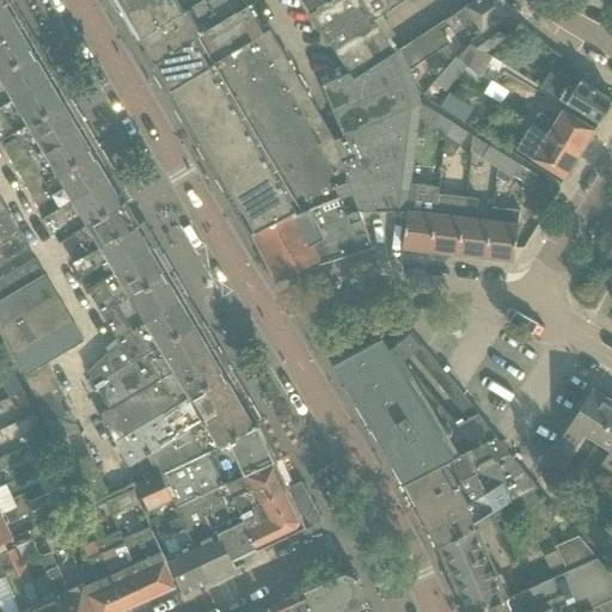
[(118,0),(127,14),(151,0),(118,0)]
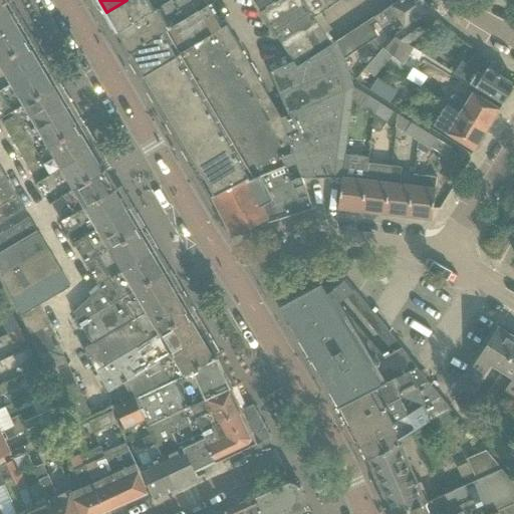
[(126,0),(106,12),(118,32),(171,0),(126,0)]
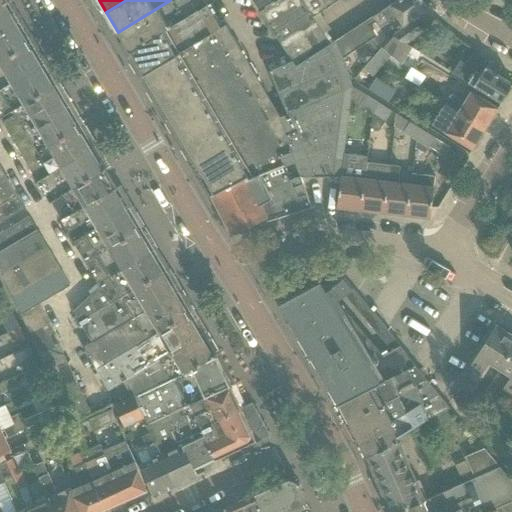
[(170,0),(118,32),(130,51),(207,5),(203,0),(170,0)]
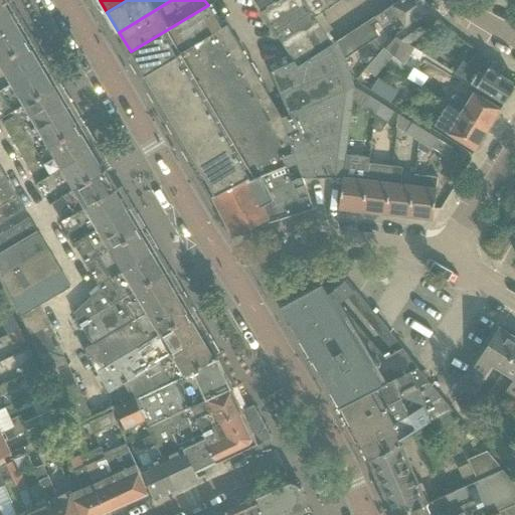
[(254,0),(297,64),(396,0),(254,0)]
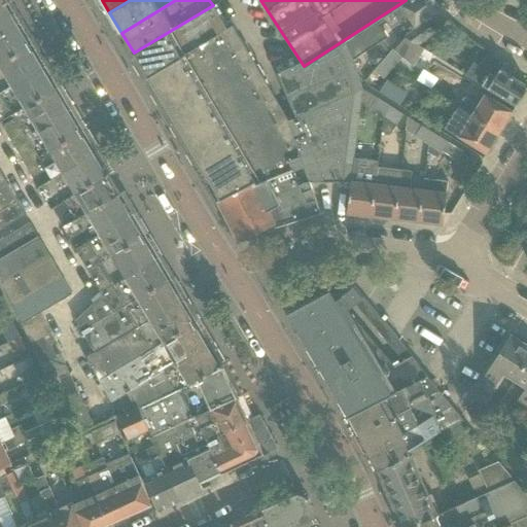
[(409,0),(345,42),(353,60),(387,38),(380,28),(386,23),(391,30),(409,18),(415,26),(441,9),(433,0),(409,0)]
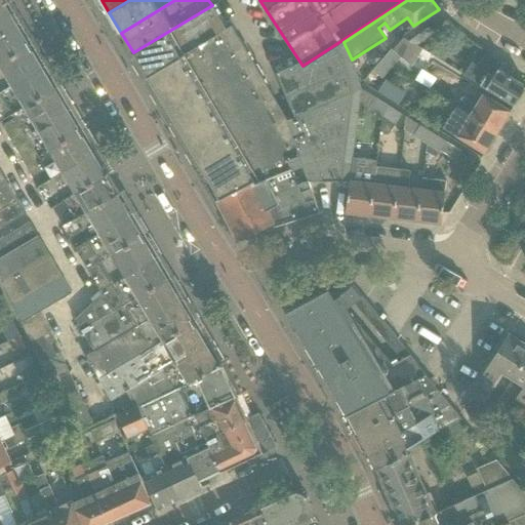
[(0,34),(19,23),(7,2),(7,1),(0,6),(0,34)]
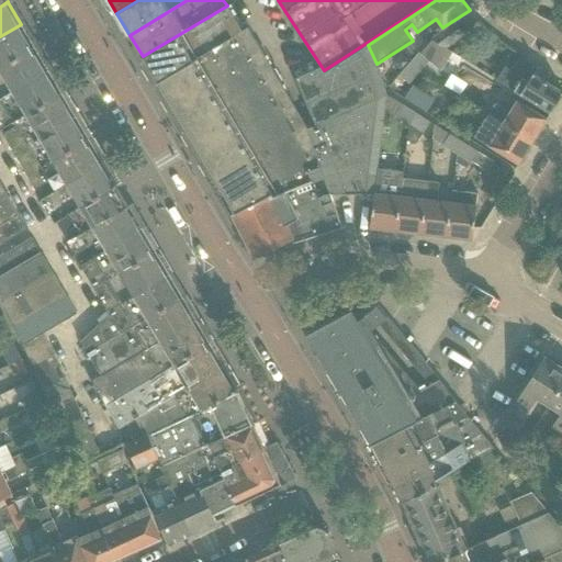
[(143,56),(157,81),(243,31),(227,6),(143,56)]
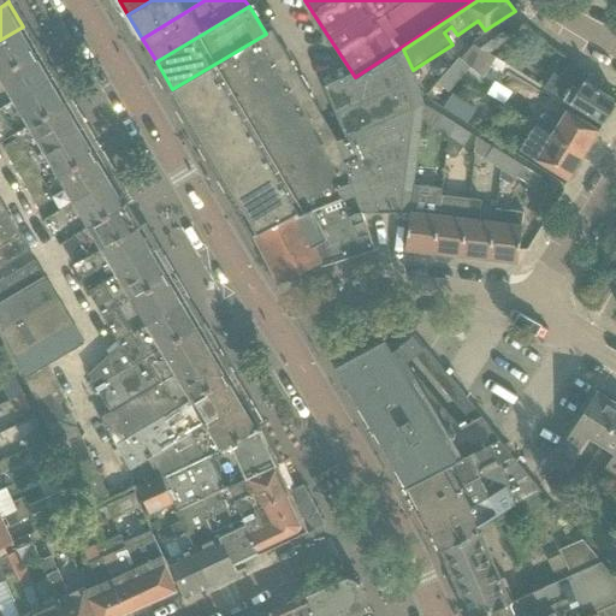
[(473,45),(487,53),(508,37),(498,24),(471,42),(473,45)]
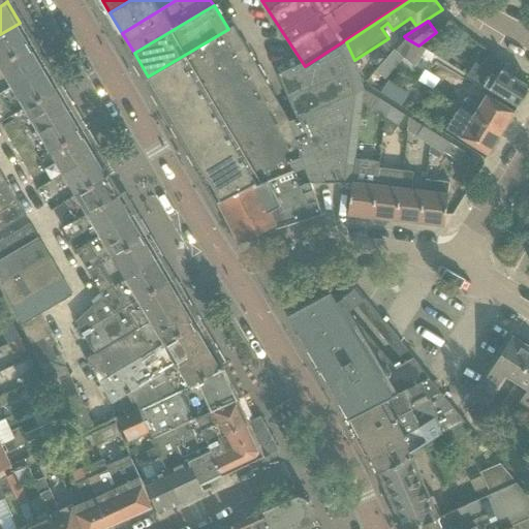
[(0,63),(32,44),(20,23),(0,34),(0,63)]
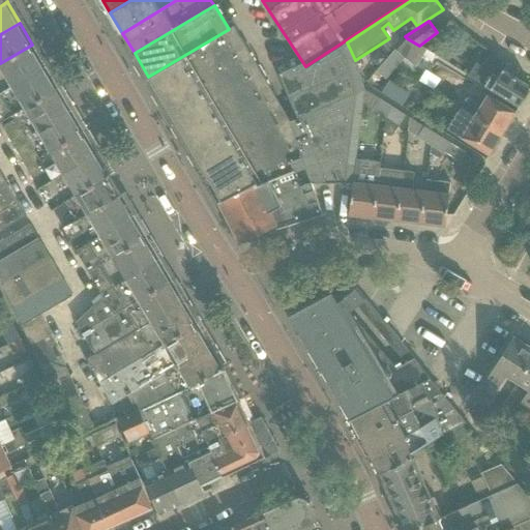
[(290,121),(263,76),(233,25),(229,29),(148,77),(221,200),(255,185),(256,187),(295,172),(291,162),(303,157),(290,121)]
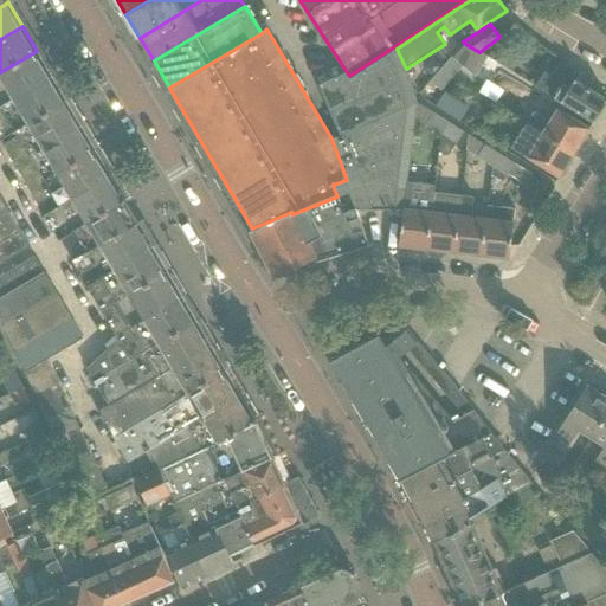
[(465,44),(453,58),(463,66),(475,77),(488,57),(479,52),(465,44)]
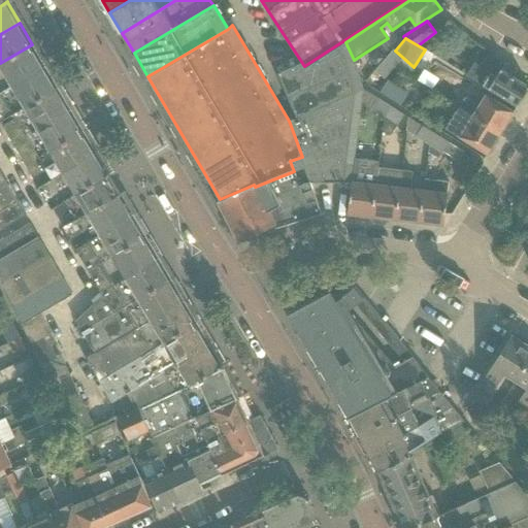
[(345,42),(339,45),(305,68),(301,63),(277,73),(296,117),(289,121),(302,157),(310,183),(351,184),(358,132),(363,92),(357,67),(354,60),(345,42)]
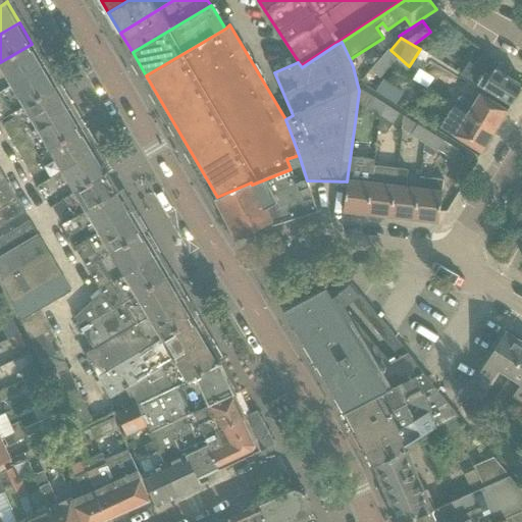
[(0,91),(45,65),(32,44),(0,62),(0,91)]
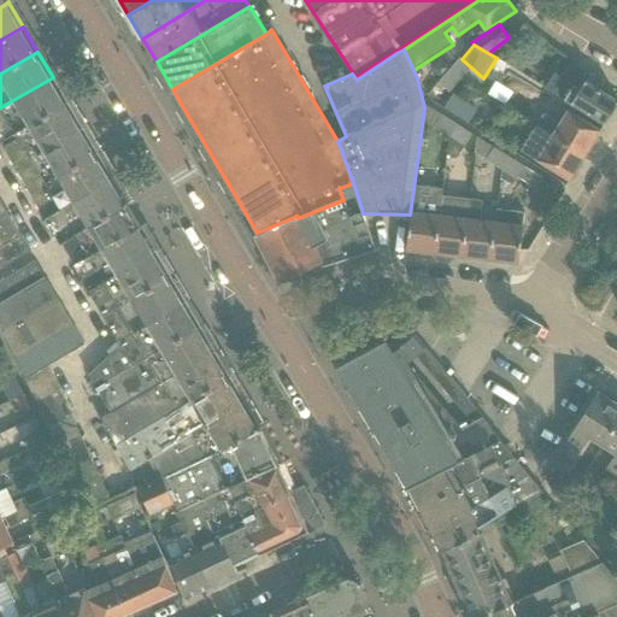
[(450,70),(460,80),(471,68),(462,59),(460,58),(450,70)]
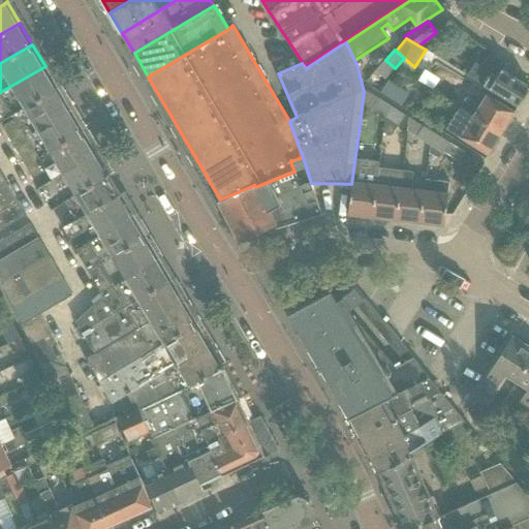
[(385,60),(375,71),(384,80),(395,68),(385,60)]
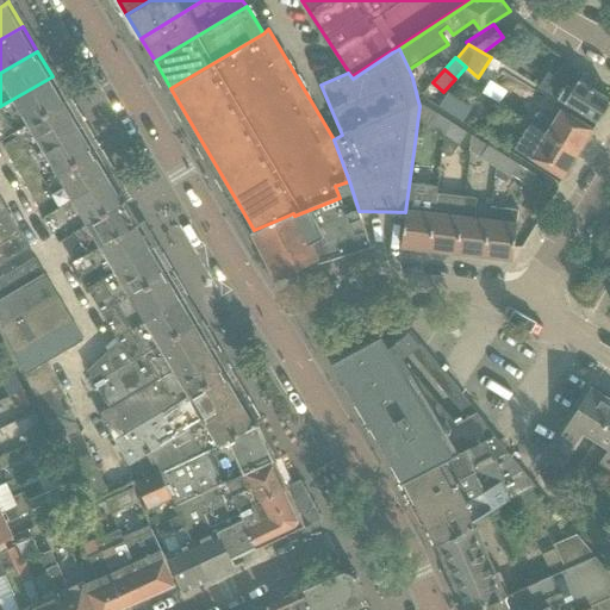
[(547,73),(539,86),(559,98),(597,123),(609,103),(609,98),(593,88),(597,82),(583,73),(573,88),(567,85),(547,73)]
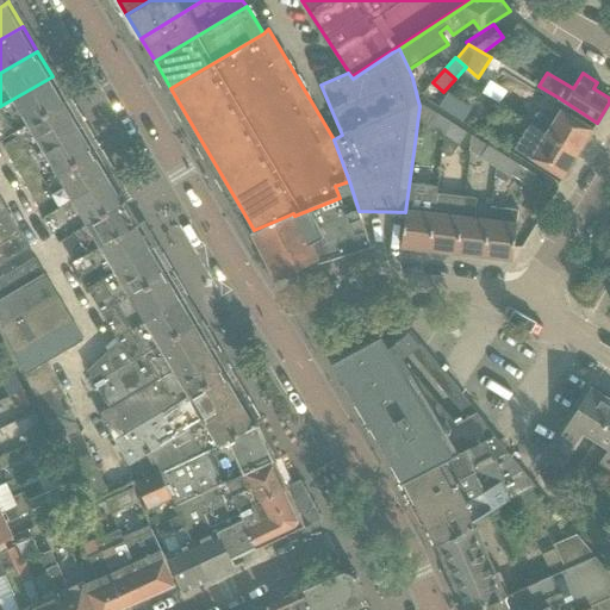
[(0,106),(0,139),(67,101),(53,76),(0,106)]
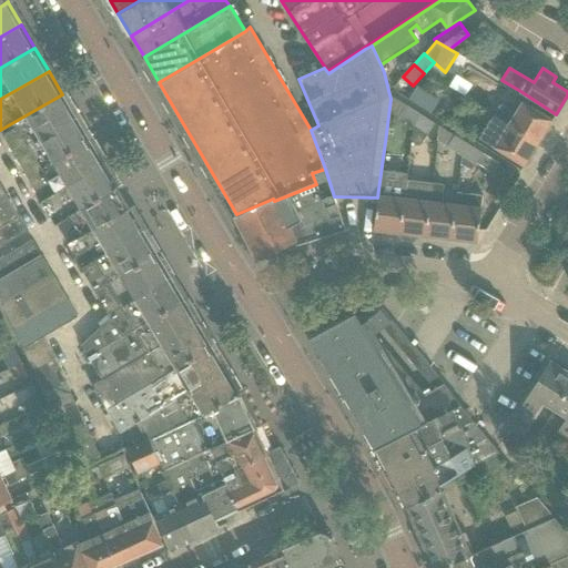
[(0,130),(0,131),(13,154),(77,118),(62,94),(0,130)]
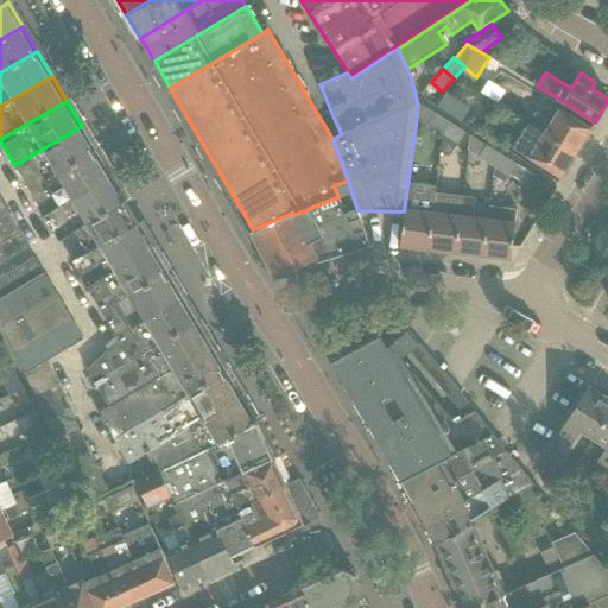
[(530,122),(544,132),(577,153),(593,128),(559,108),(551,122),(536,113),(530,122)]
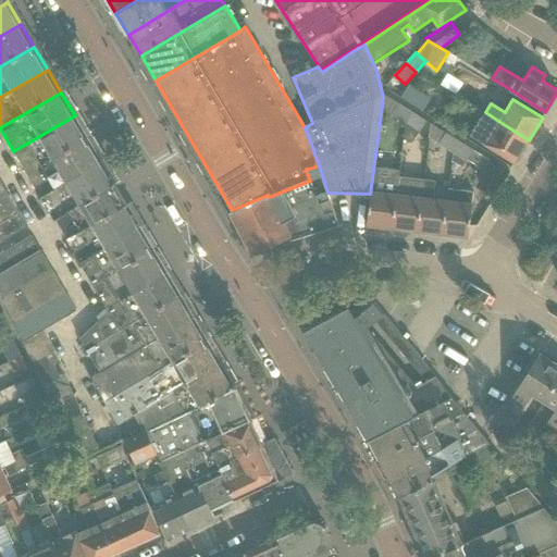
[(392,116),(404,123),(410,112),(399,106),(392,116)]
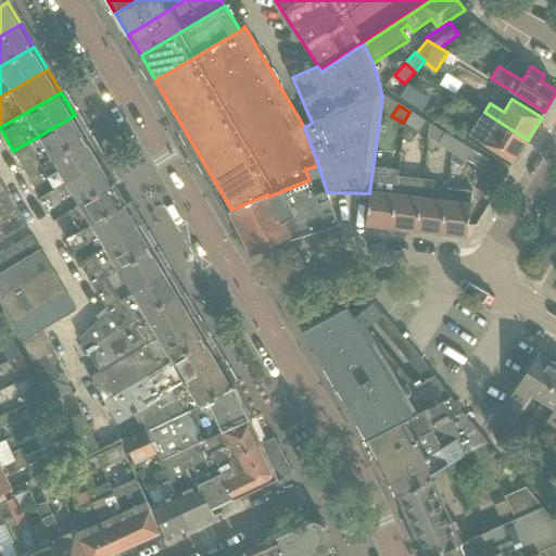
[(405,125),(403,140),(412,141),(417,133),(425,122),(409,112),(403,123),(405,125)]
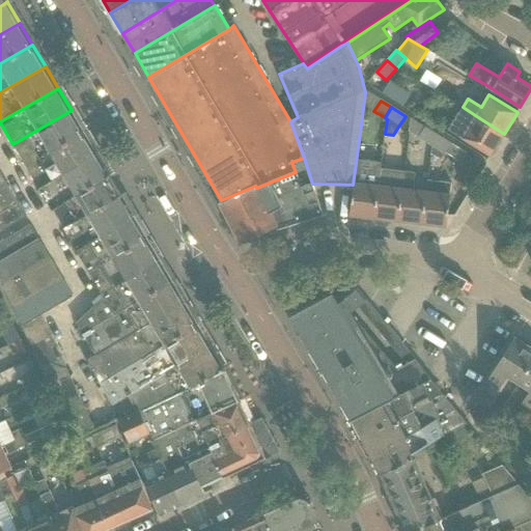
[(448,129),(462,137),(473,144),(491,155),(504,134),(475,115),(463,107),(462,107),(448,129)]
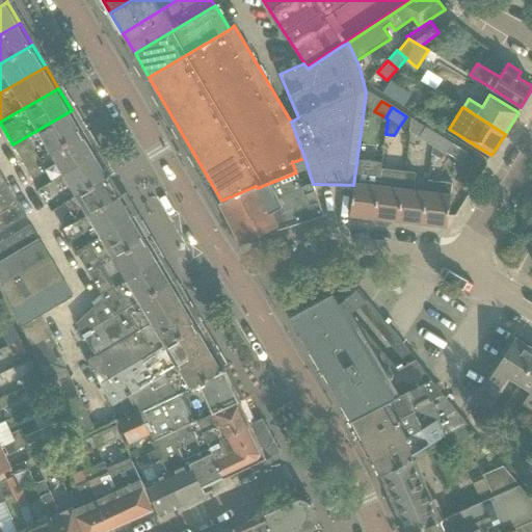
[(12,144),(26,166),(84,132),(72,110),(12,144)]
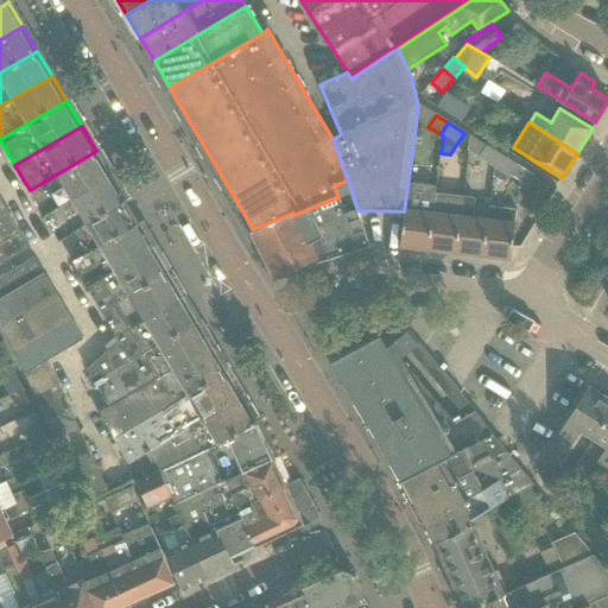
[(469,137),(467,151),(480,158),(493,166),(500,154),(487,146),(470,135),(469,137)]
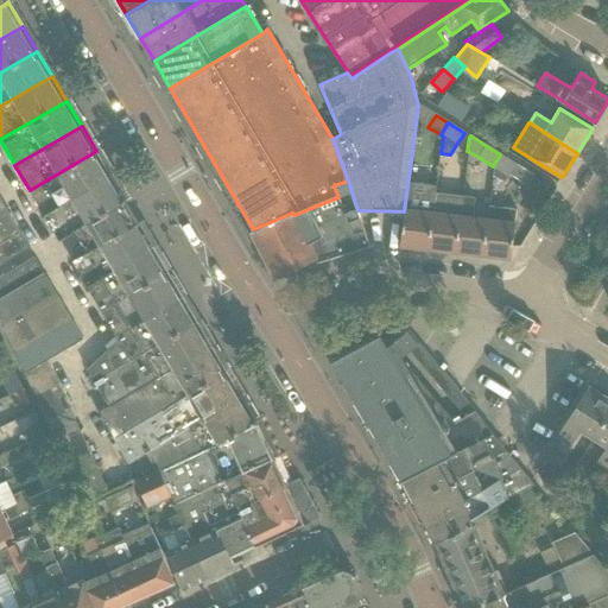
[(30,190),(44,215),(112,176),(96,151),(30,190)]
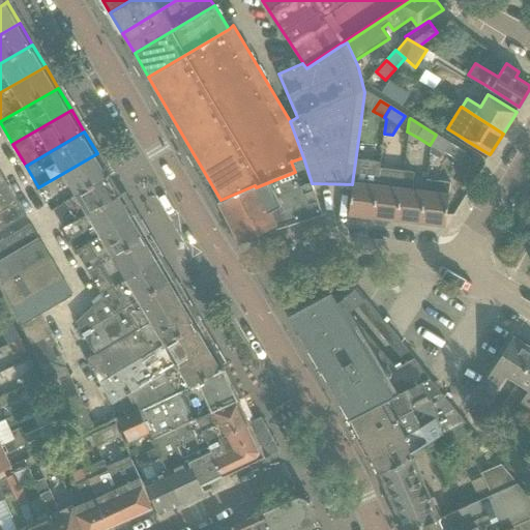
[(436,135),(430,145),(431,146),(430,154),(440,159),(443,153),(450,143),(436,135)]
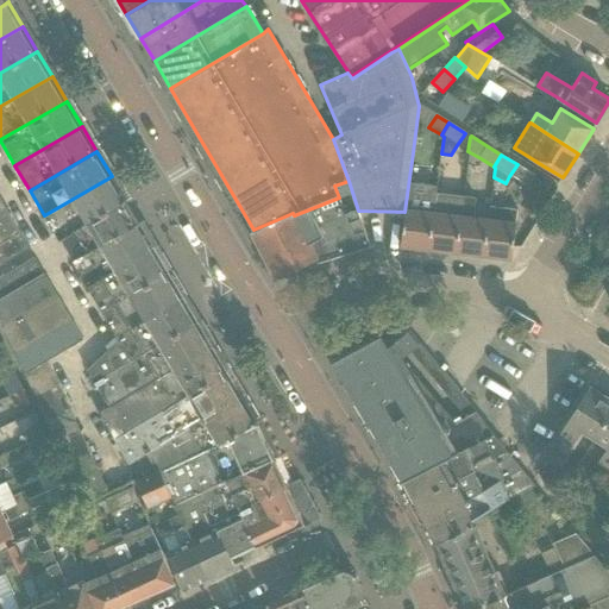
[(112,176),(44,215),(60,240),(87,224),(126,201),(125,199),(112,176)]
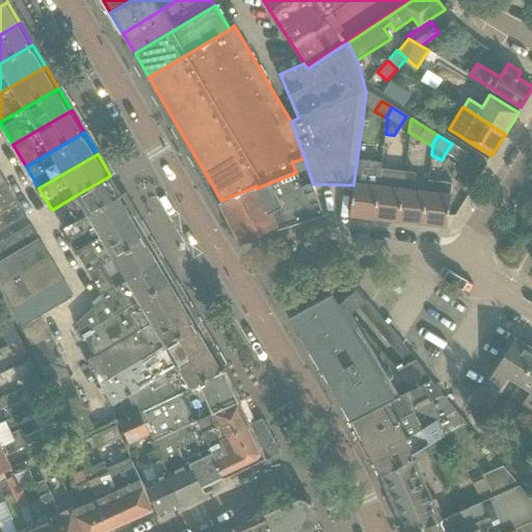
[(220,203),(238,237),(246,240),(276,224),(277,230),(323,215),(320,203),(304,158),(292,162),(296,173),(257,188),(256,186),(221,201),(220,203)]
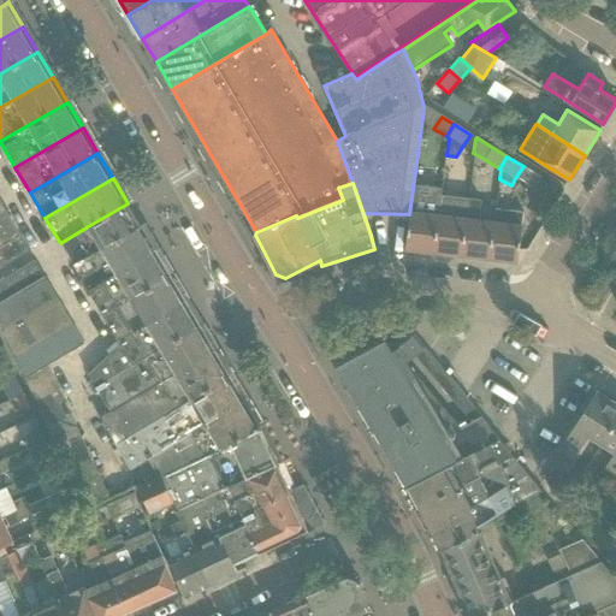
[(409,214),(406,250),(433,254),(439,202),(440,195),(442,189),(431,188),(426,187),(413,185),(409,214)]
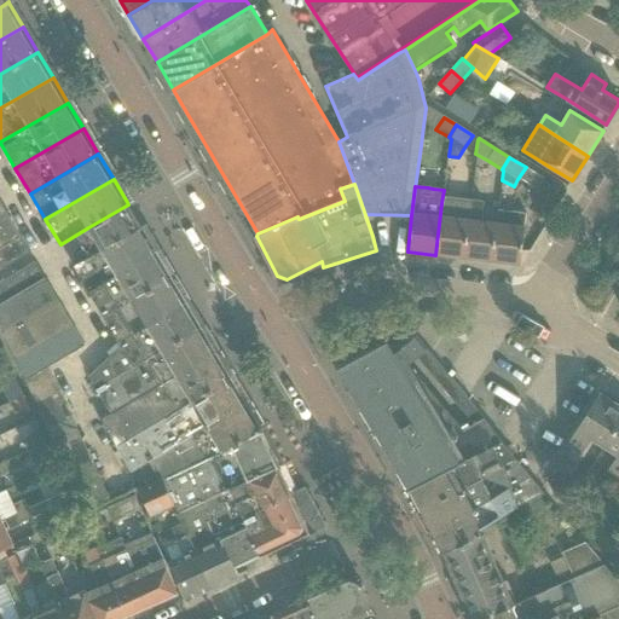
[(470,201),(470,200),(443,196),(441,203),(435,255),(463,258),(470,201)]
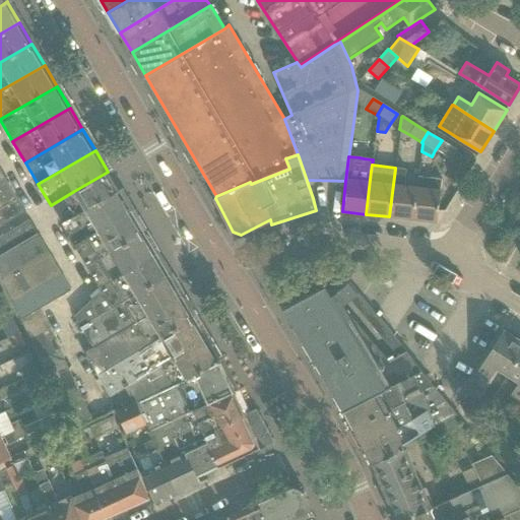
[(395,169),(389,216),(412,219),(415,188),(405,186),(407,170),(395,169)]
